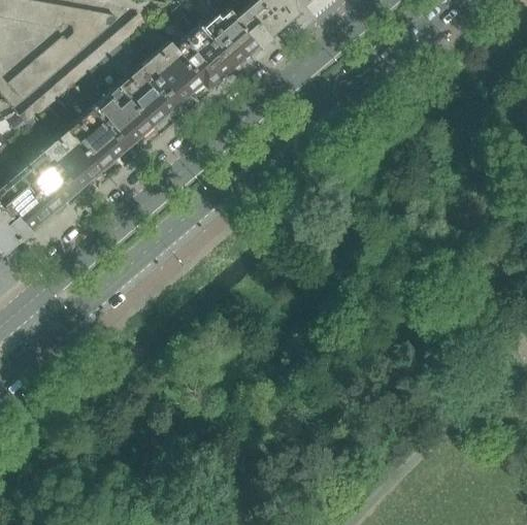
[(136,8),(147,0),(132,0),(131,7),(136,8)]
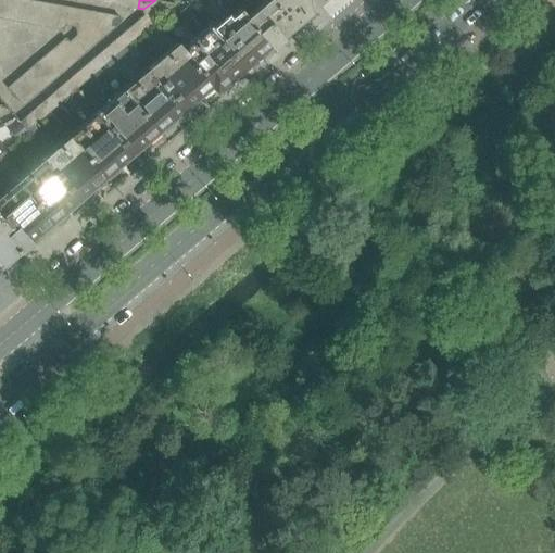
[(160,17),(177,2),(163,0),(155,0),(143,9),(144,13),(160,17)]
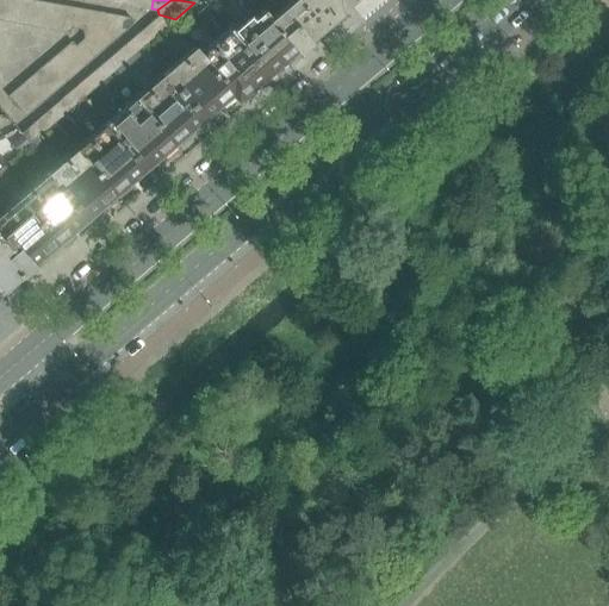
[(347,16),(342,0),(277,0),(275,1),(283,10),(274,16),(304,51),(347,16)]
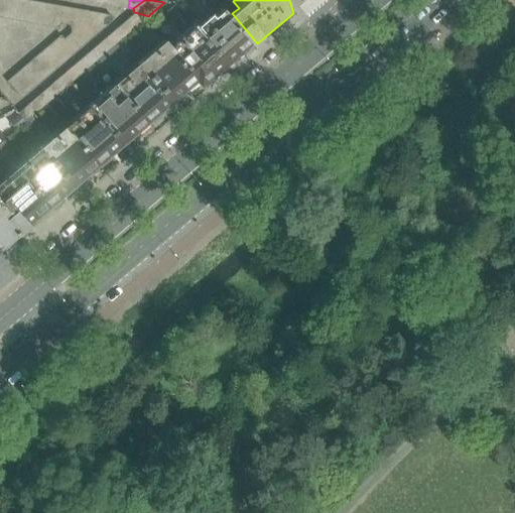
[(172,18),(182,10),(176,3),(166,11),(172,18)]
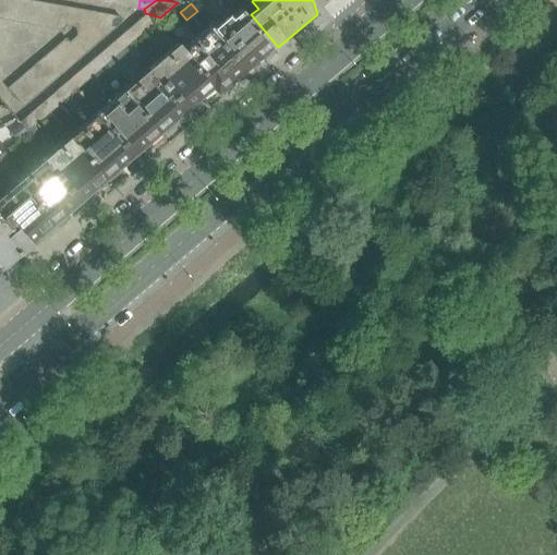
[(96,24),(99,11),(93,10),(91,22),(89,26),(96,24)]
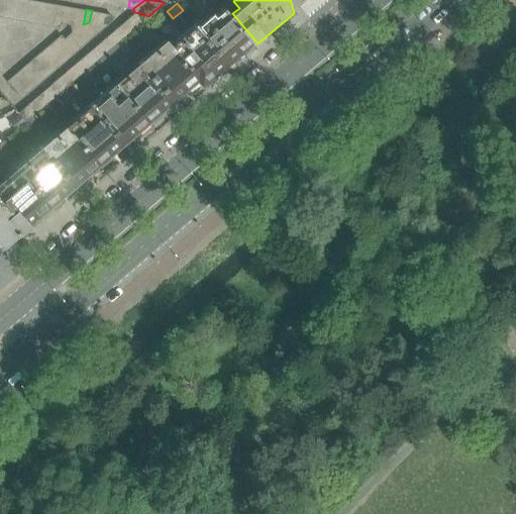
[(258,43),(232,13),(230,10),(219,19),(216,16),(202,28),(198,24),(174,46),(202,81),(204,84),(206,83),(210,84),(216,79),(215,75),(243,50),(248,52),(256,44),(258,43)]
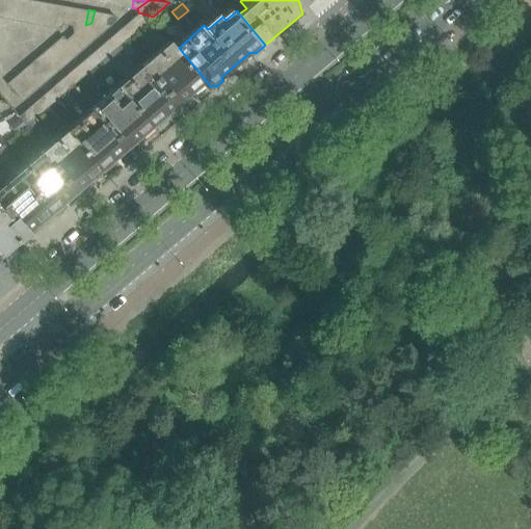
[(141,26),(153,17),(138,12),(134,17),(141,26)]
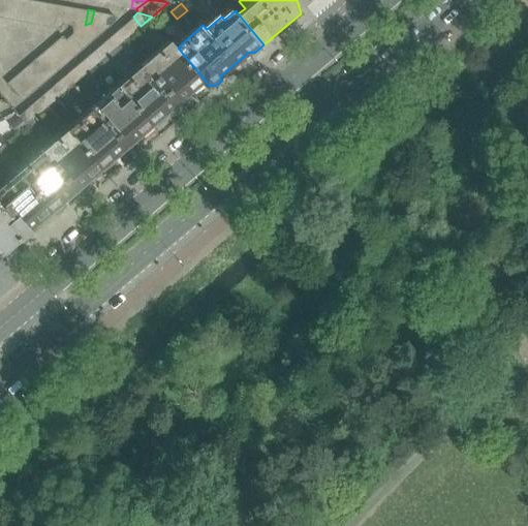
[(109,26),(116,19),(115,17),(103,20),(109,26)]
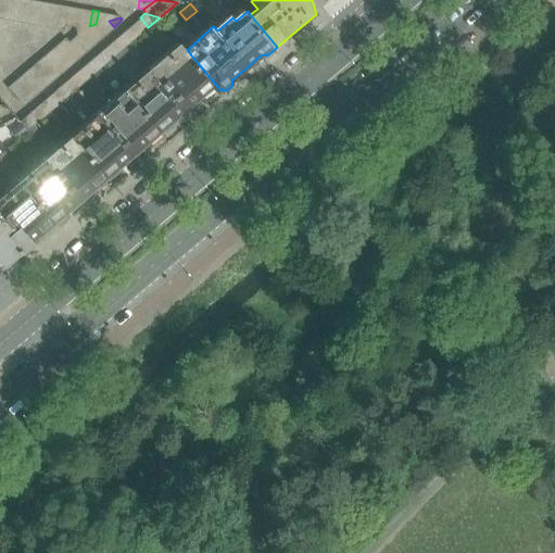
[(148,27),(140,17),(135,22),(143,32),(148,27)]
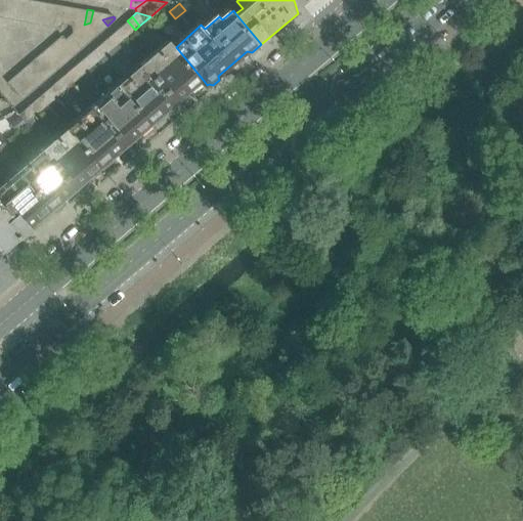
[(84,25),(85,20),(80,19),(75,18),(73,17),(72,24),(73,28),(84,25)]
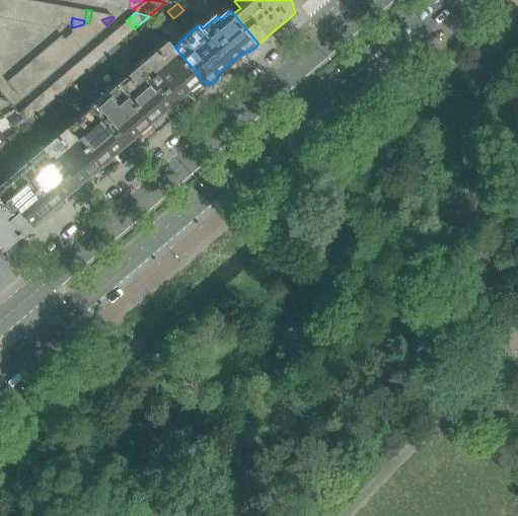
[(106,25),(101,19),(95,21),(102,28),(106,25)]
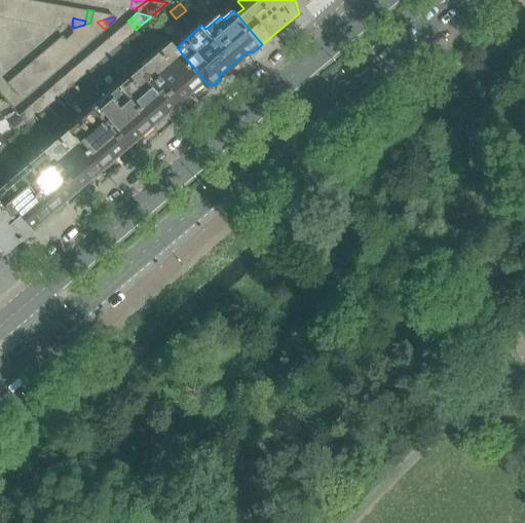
[(136,30),(127,21),(123,25),(132,33),(136,30)]
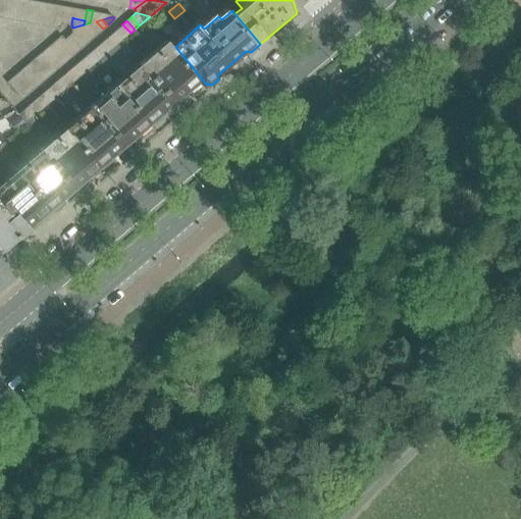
[(103,29),(96,21),(90,22),(98,33),(103,29)]
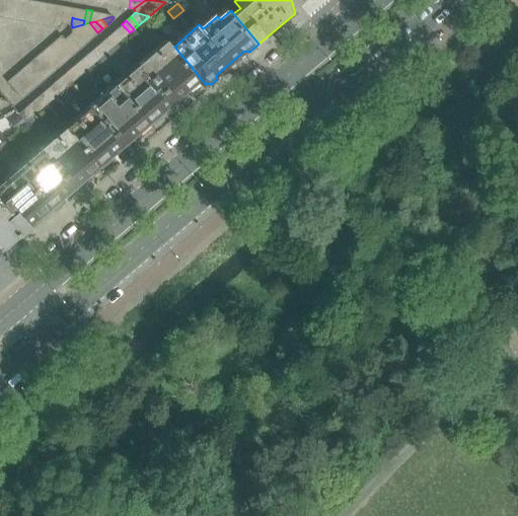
[(97,32),(89,22),(83,24),(86,27),(93,35),(97,32)]
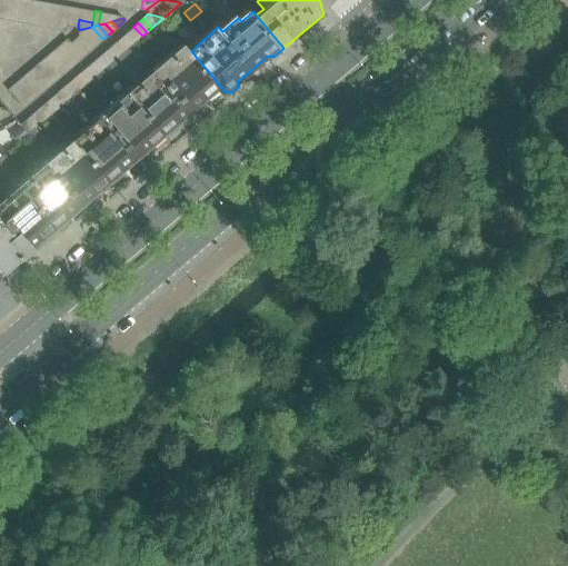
[(90,35),(95,30),(91,27),(79,30),(80,35),(85,39),(86,38),(90,35)]
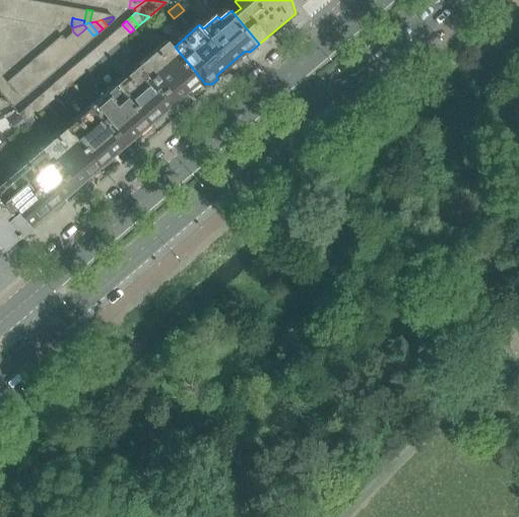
[(130,33),(122,24),(118,27),(125,37),(130,33)]
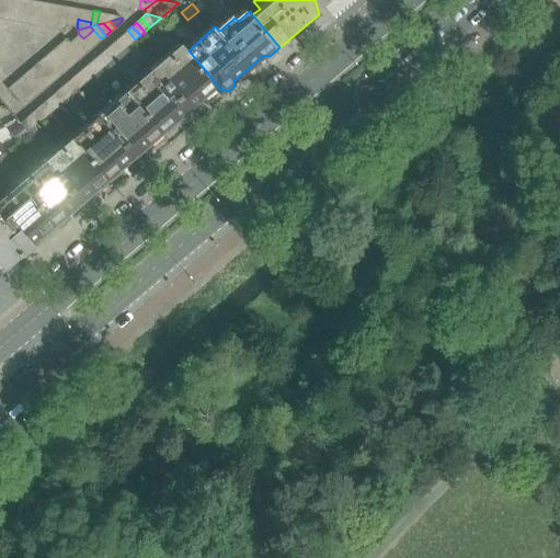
[(101,38),(93,30),(89,34),(96,43),(101,38)]
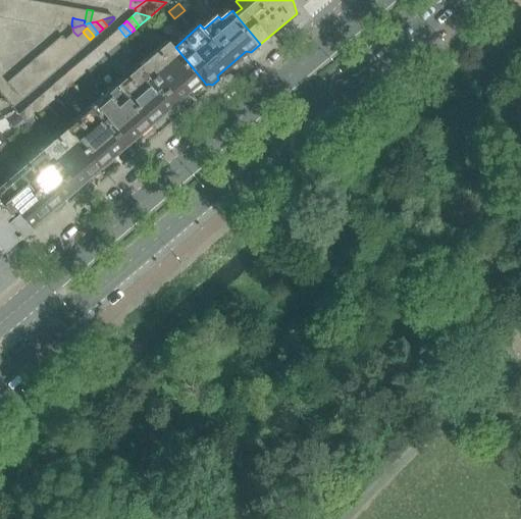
[(125,37),(118,28),(113,32),(121,41),(123,39),(125,37)]
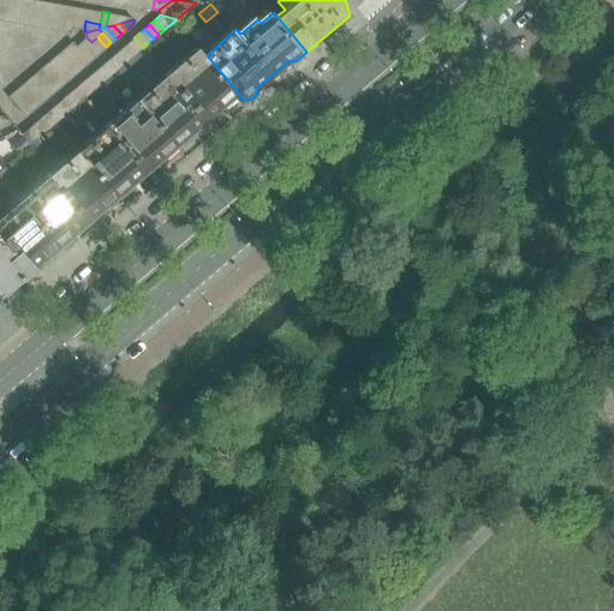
[(89,45),(91,42),(87,37),(78,45),(83,49),(84,48),(88,46),(89,45)]
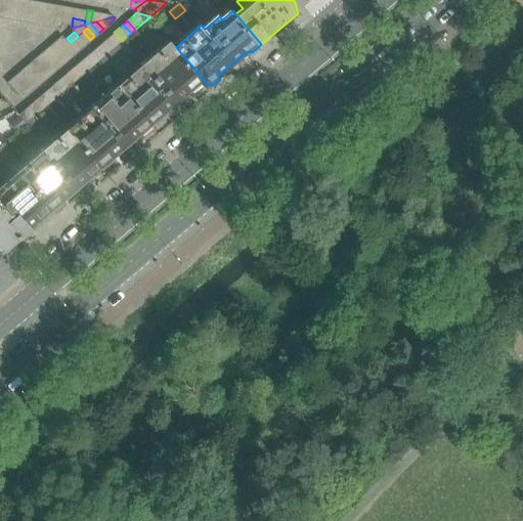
[(90,40),(83,32),(79,35),(86,44),(90,40)]
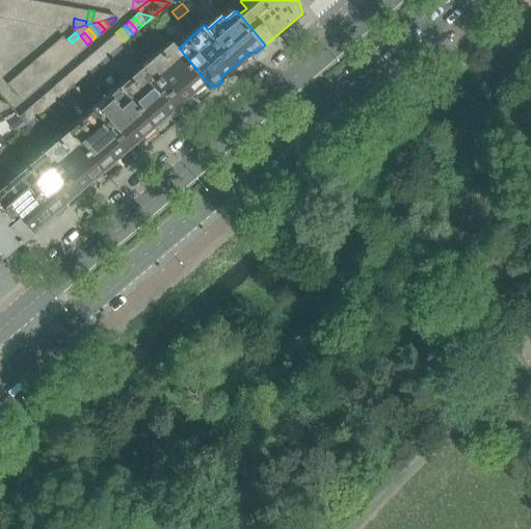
[(124,42),(115,32),(111,36),(118,46),(124,42)]
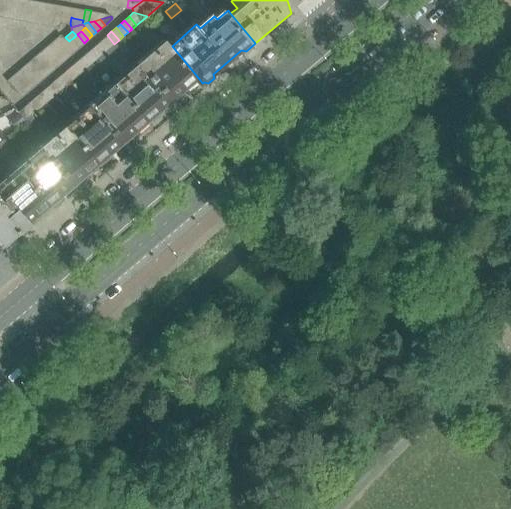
[(66,43),(65,37),(62,34),(57,37),(64,45),(65,44),(66,43)]
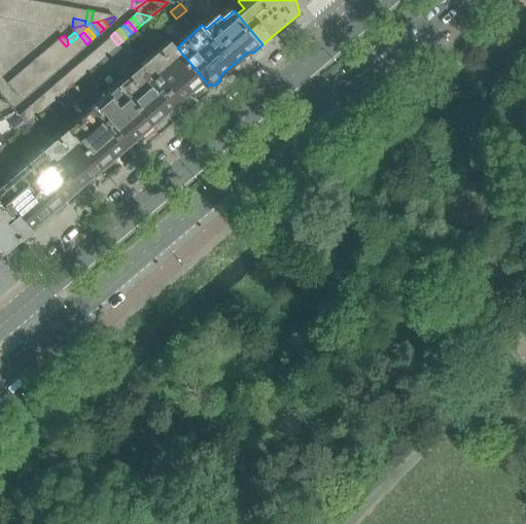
[(86,44),(79,35),(78,36),(76,38),(75,39),(82,47),(86,44)]
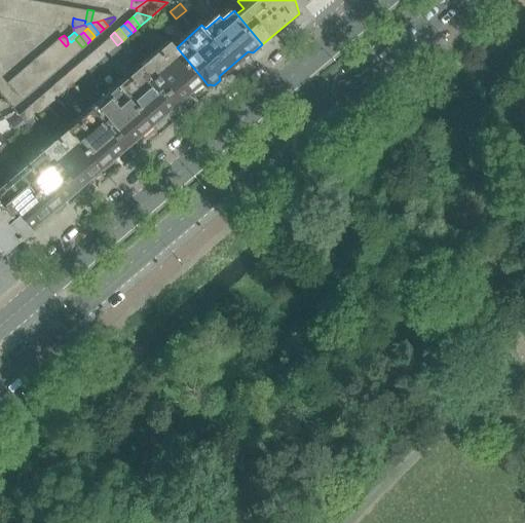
[(117,45),(110,36),(106,40),(113,48),(117,45)]
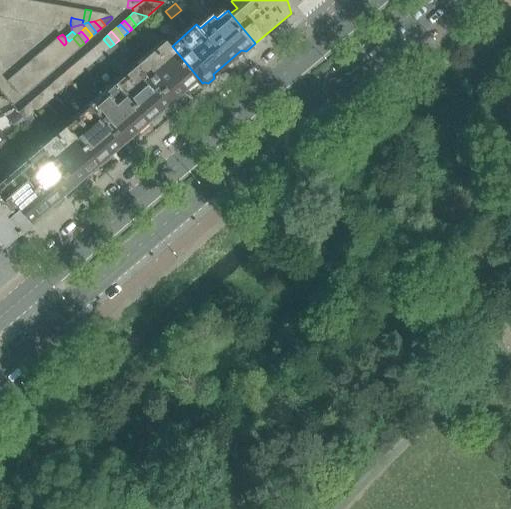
[(64,45),(57,37),(53,41),(60,49),(61,48),(63,47),(64,45)]
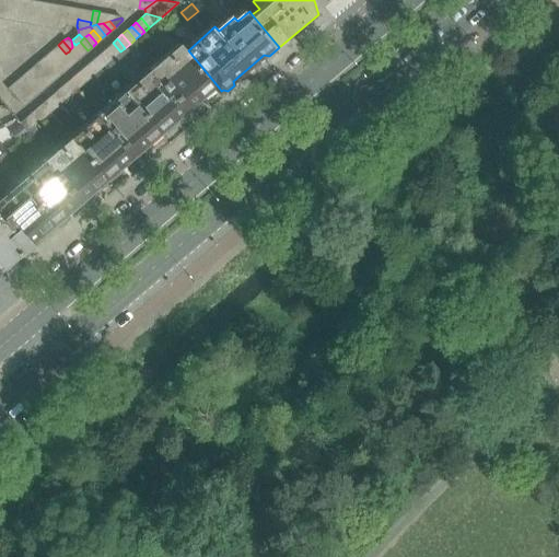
[(83,55),(71,41),(72,47),(71,48),(70,49),(79,58),(83,55)]
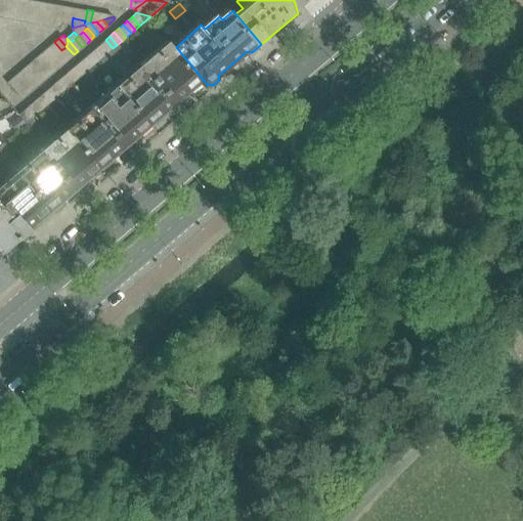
[(82,47),(75,39),(72,41),(71,42),(67,38),(78,51),(82,47)]
